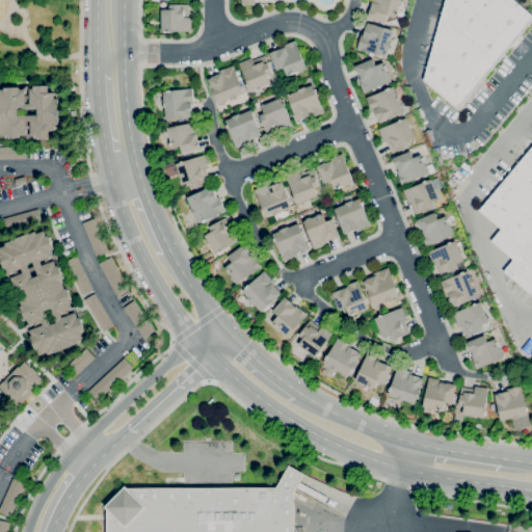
[(386,23),(368,18),(372,4),(371,4),(372,0),(401,0),(402,1),(401,5),(399,6),(396,18),(388,16),(386,23)]
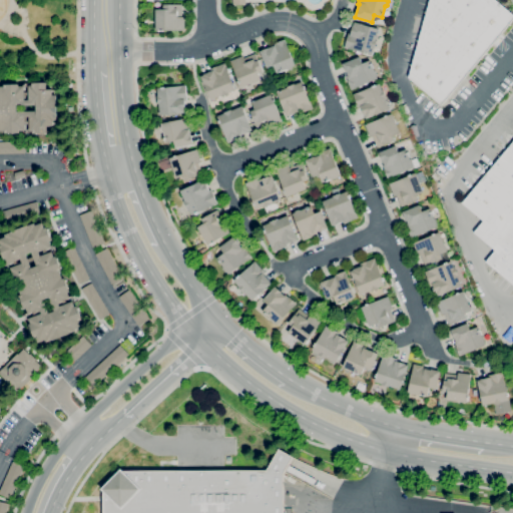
[(512,19),(441,105),(409,77),(429,0),(494,0),(512,15),(512,19)]
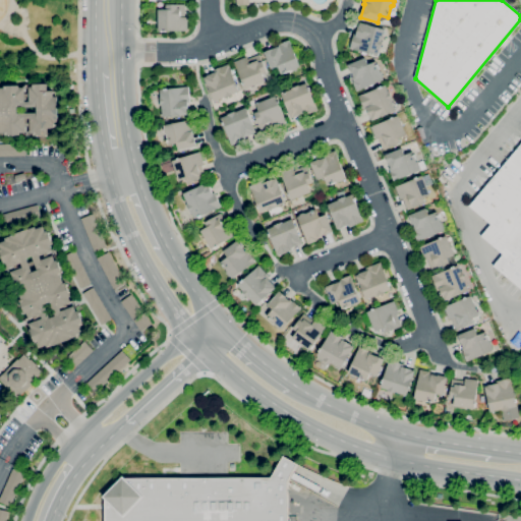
[(187,31),(159,31),(158,18),(158,9),(166,9),(166,4),(178,4),(178,7),(180,7),(180,17),(187,16),(187,31)]
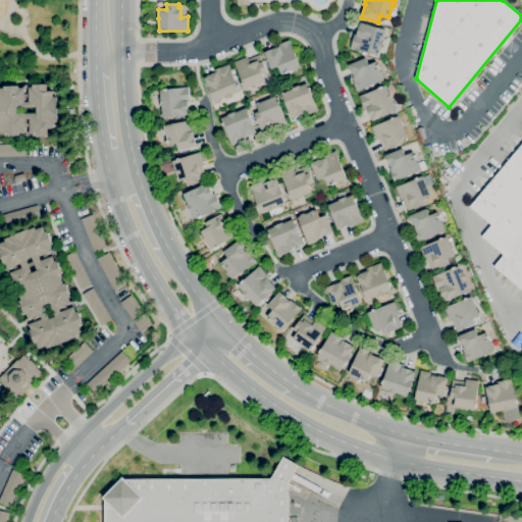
[(378,56),(351,48),(355,34),(357,34),(359,25),(360,27),(360,22),(385,30),(382,41),(383,42),(381,49),(380,48),(378,56)]
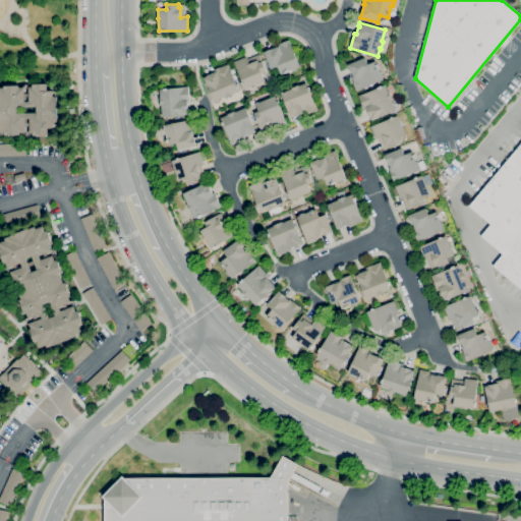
[(281,74),(278,67),(271,69),(265,52),(279,46),(278,44),(289,40),(299,67),(296,68),(297,70),(292,71),(292,70),(281,74)]
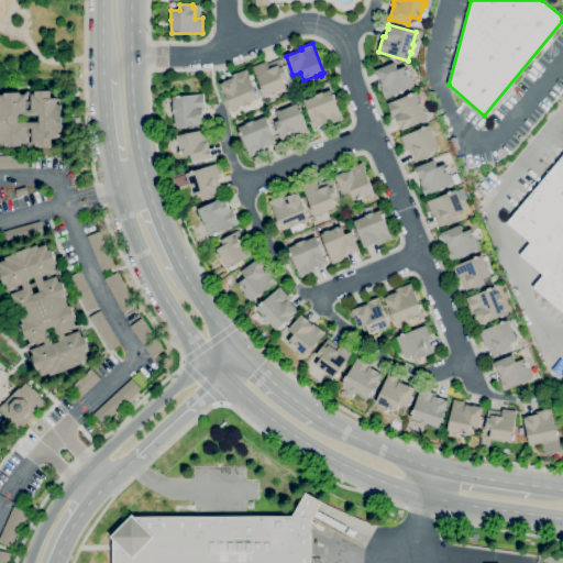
[(265,96),(252,67),(266,62),(267,63),(278,58),(282,67),(283,66),(288,77),(283,79),(286,87),(265,96)]
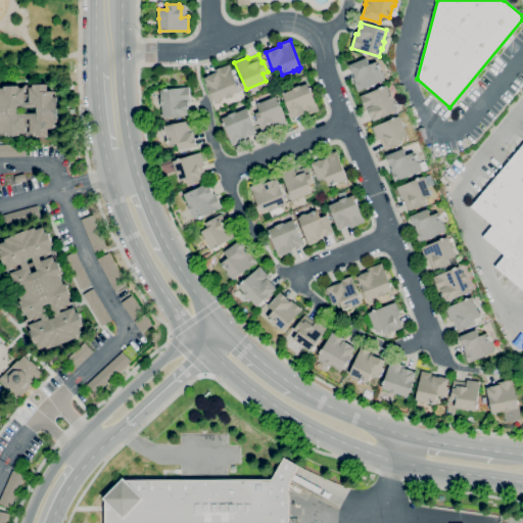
[(358,91),(353,82),(357,81),(353,74),(352,74),(349,65),(366,58),(369,64),(377,61),(381,72),(383,73),(385,77),(384,79),(385,80),(358,91)]
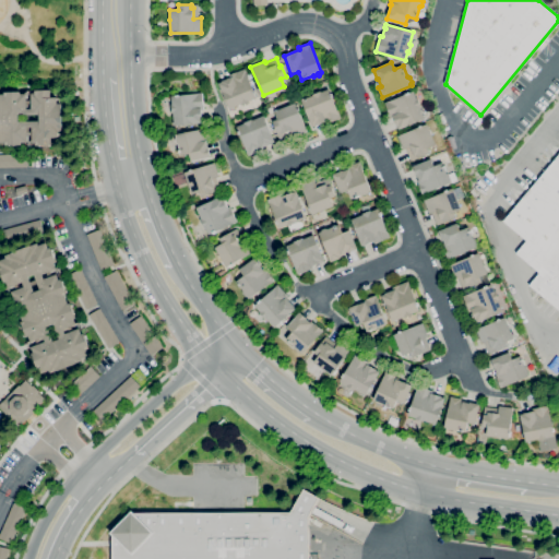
[(229,108),(218,82),(230,78),(229,75),(245,69),(257,97),(249,100),(250,102),(241,105),(241,104),(229,108)]
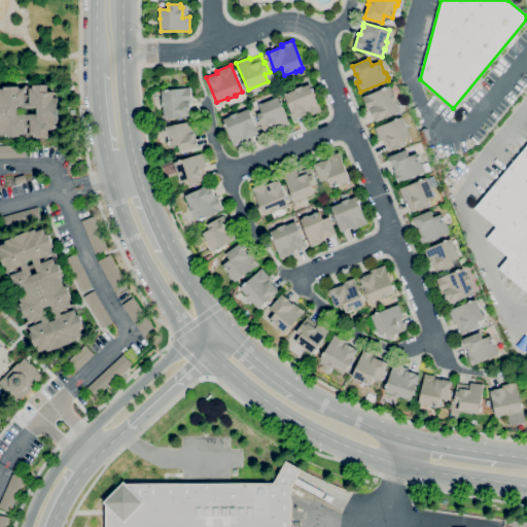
[(294,118),(284,95),(295,90),(294,89),(302,85),(303,86),(310,83),(321,111),(306,117),(305,114),(294,118)]
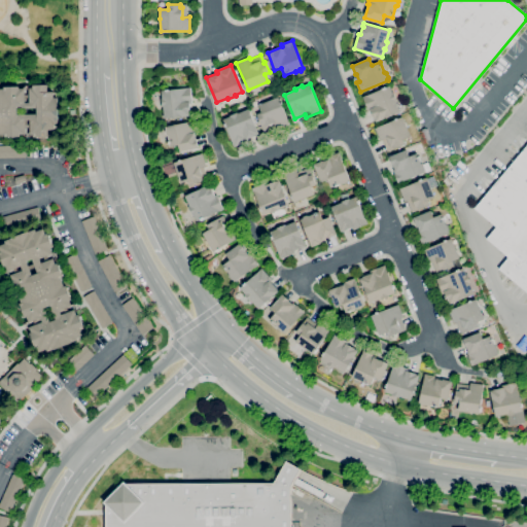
[(59,98),(59,125),(55,125),(55,130),(49,130),(49,137),(34,137),(34,135),(32,135),(32,137),(27,137),(27,135),(21,135),(21,136),(5,137),(5,135),(0,135),(0,89),(4,89),(4,86),(20,85),(20,88),(26,88),(26,85),(31,85),(31,88),(33,88),(33,84),(48,84),(48,92),(55,91),(55,98),(59,98)]
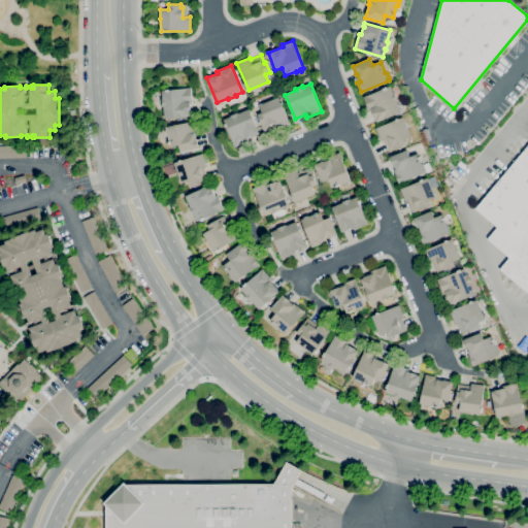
[(376,123),(371,111),(369,111),(363,97),(391,86),(394,92),(395,92),(399,101),(397,101),(401,112),(376,123)]
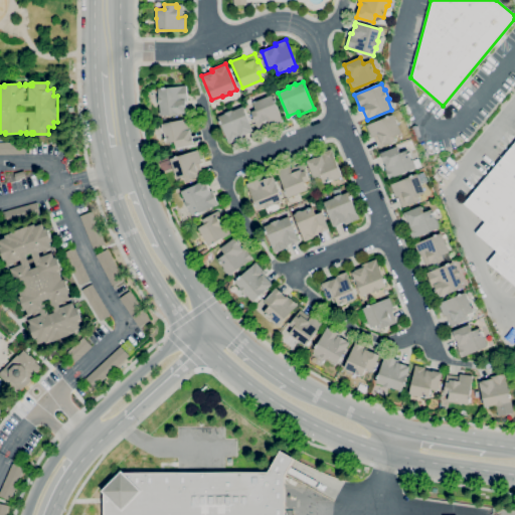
[(161,116),(160,106),(159,106),(157,88),(187,86),(188,101),(185,101),(186,113),(161,116)]
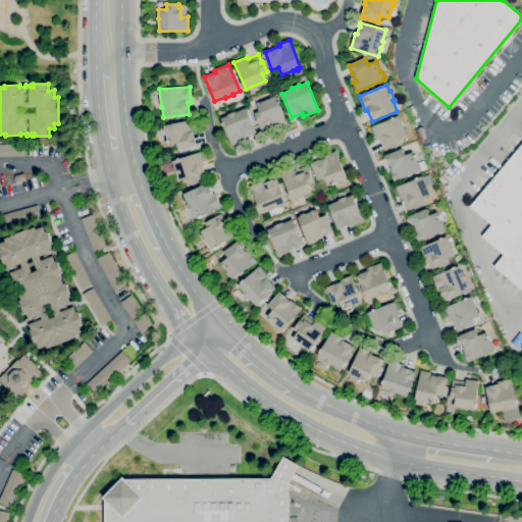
[(262,131),(255,113),(259,111),(256,104),(275,96),(286,123),(274,128),(273,125),(262,131)]
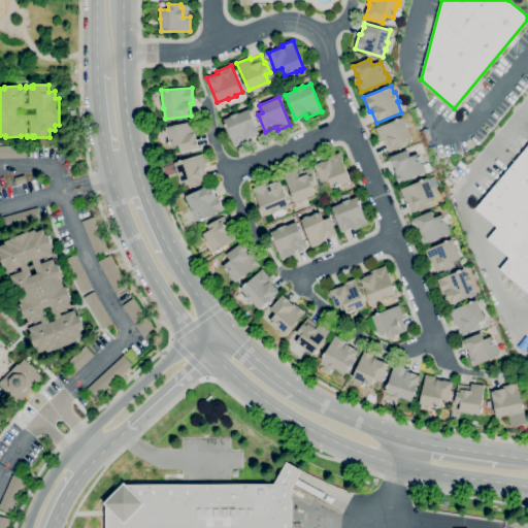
[(234,147),(223,120),(230,117),(230,116),(237,113),(249,109),(259,135),(245,140),(246,142),(234,147)]
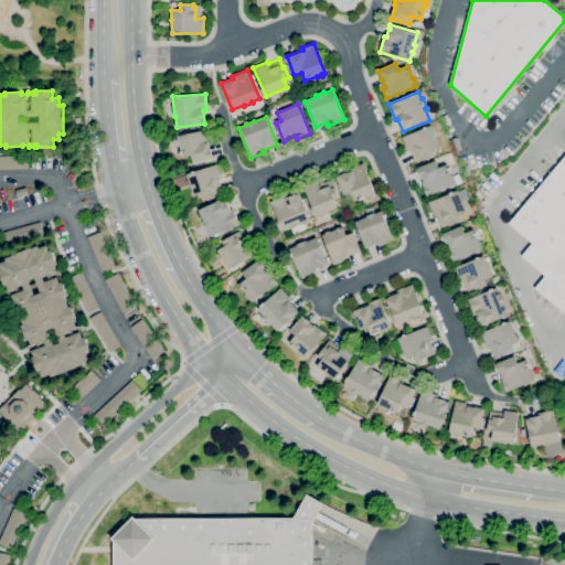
[(414,163),(409,151),(407,151),(402,137),(425,128),(424,127),(432,124),(441,147),(433,150),(435,155),(414,163)]
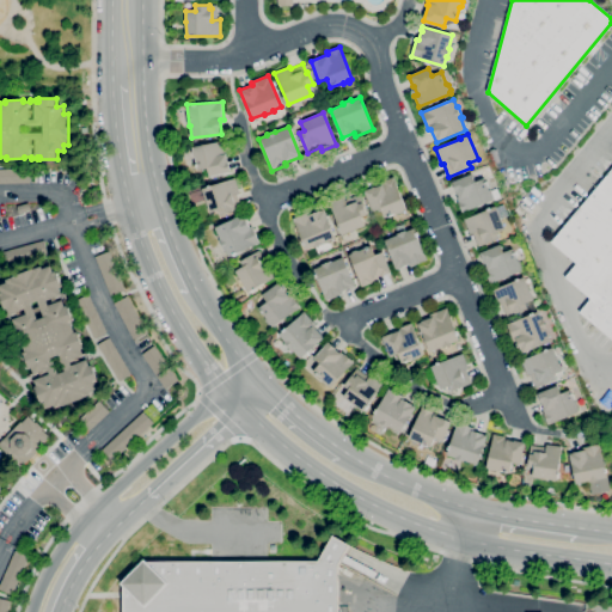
[(209,176),(208,167),(197,170),(195,157),(193,155),(193,152),(194,150),(193,147),(226,139),(230,152),(226,152),(230,171),(209,176)]
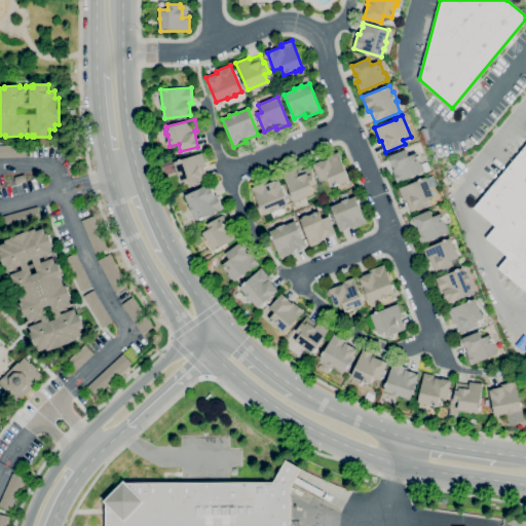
[(525,292),(498,268),(508,257),(486,238),(496,227),(474,208),(525,145),(525,292)]
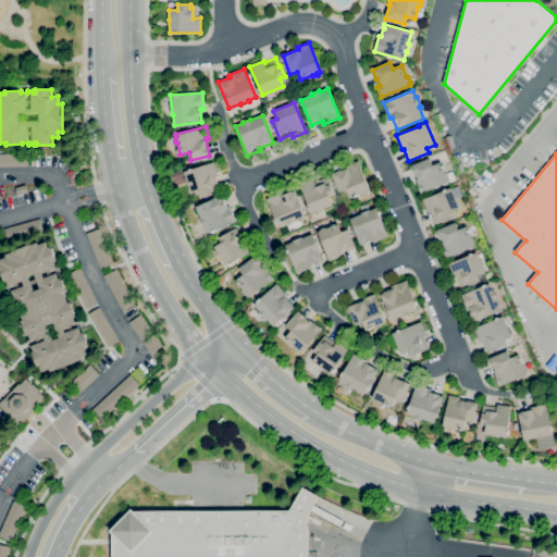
[(420,193),(416,180),(417,180),(411,165),(431,157),(434,164),(441,162),(445,172),(446,171),(449,178),(447,180),(448,182),(420,193)]
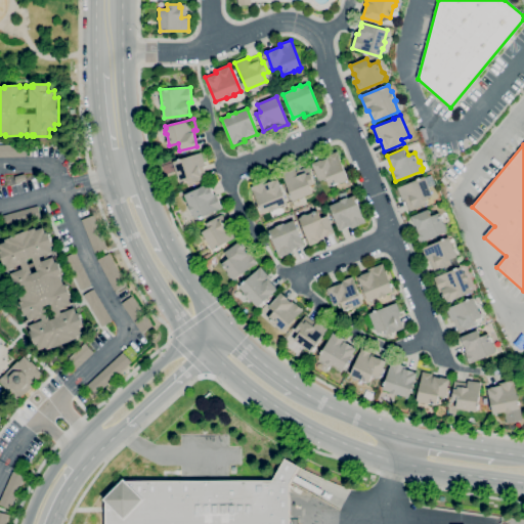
[(330,186),(326,178),(318,181),(311,164),(320,160),(321,161),(328,159),(326,156),(337,151),(348,179),(345,180),(345,181),(341,183),(340,182),(330,186)]
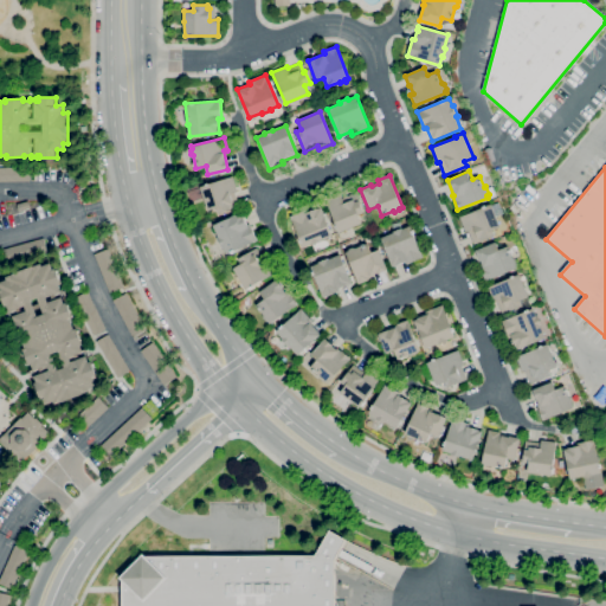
[(218,213),(217,207),(208,211),(200,187),(232,176),(238,191),(234,192),(238,206),(218,213)]
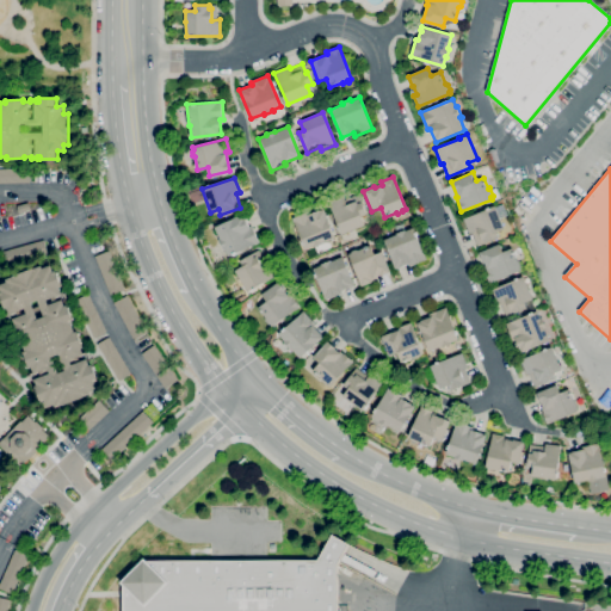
[(341,234),(329,203),(343,198),(343,199),(344,198),(346,204),(356,201),(357,203),(362,202),(366,215),(362,216),(365,226),(341,234)]
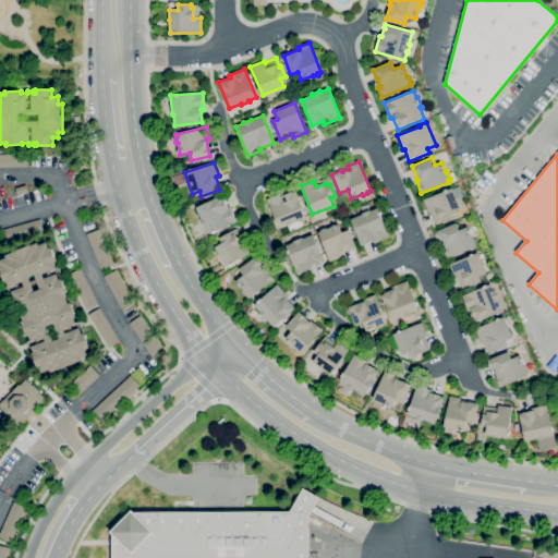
[(17,195),(15,189),(26,185),(28,192),(17,195)]
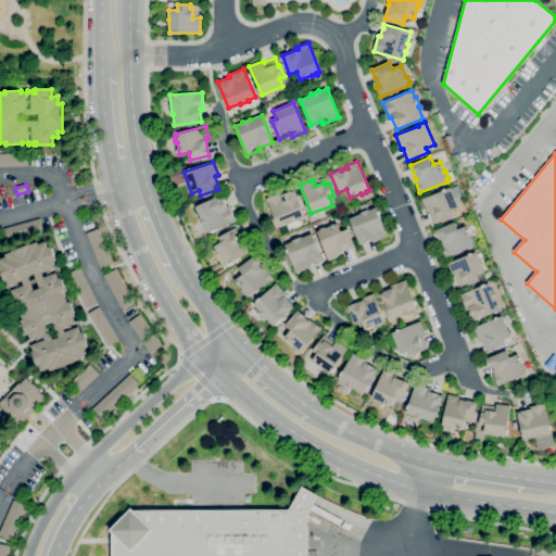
[(432,225),(421,199),(450,187),(458,209),(451,212),(453,216),(432,225)]
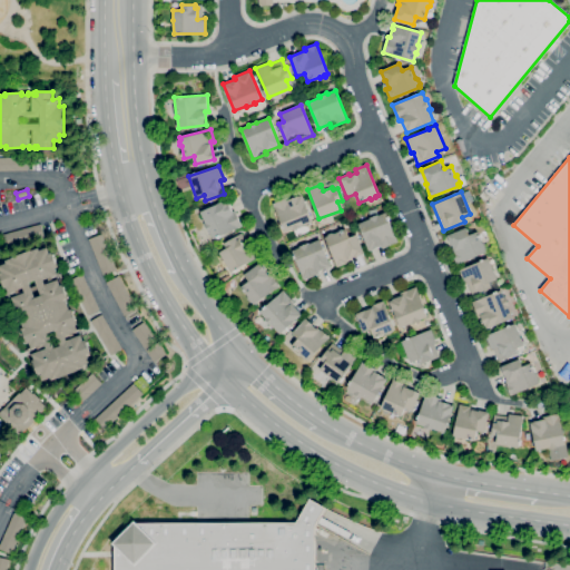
[(284,234),(272,204),(287,197),(288,199),(297,196),(302,195),(313,222),(301,226),(302,227),(293,231),(284,234)]
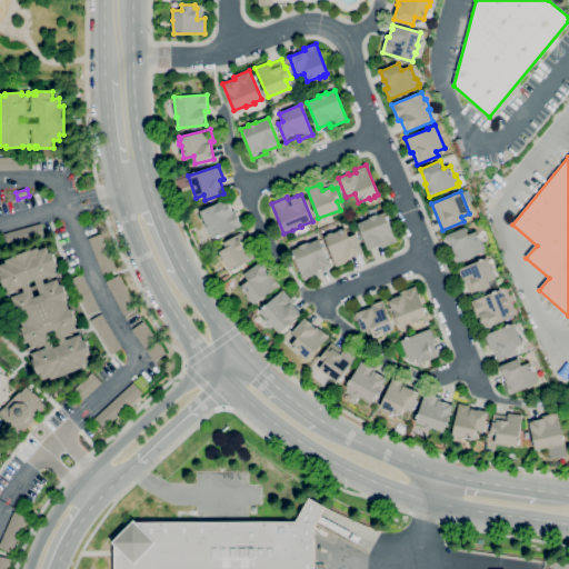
[(212,239),(210,232),(209,233),(199,211),(226,199),(227,203),(228,202),(232,212),(236,211),(242,226),(212,239)]
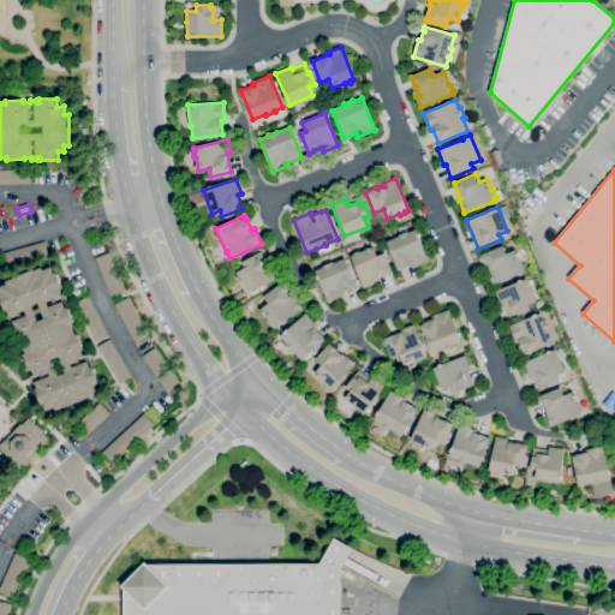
[(398,270),(386,242),(399,237),(399,234),(407,231),(408,233),(416,230),(429,261),(411,268),(411,266),(401,270),(401,269),(398,270)]
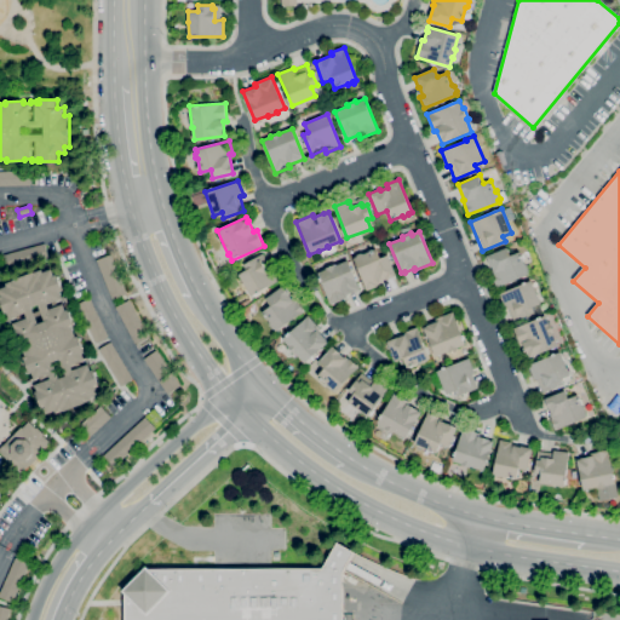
[(9,270),(4,256),(44,244),(49,258),(9,270)]
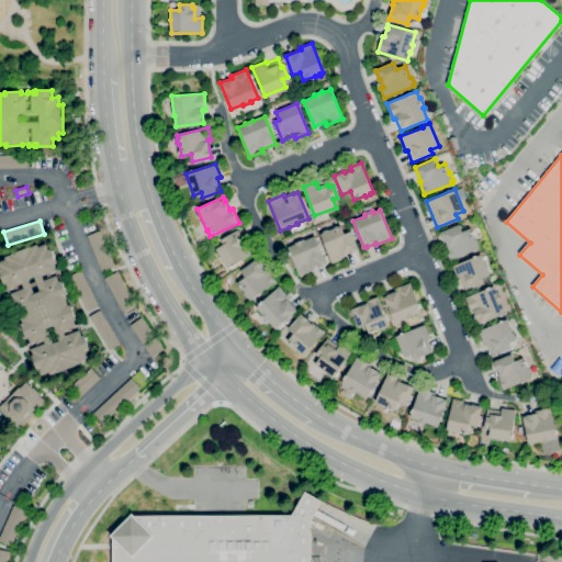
[(450,261),(446,248),(448,247),(446,242),(445,242),(440,232),(460,224),(462,231),(472,227),(481,249),(450,261)]
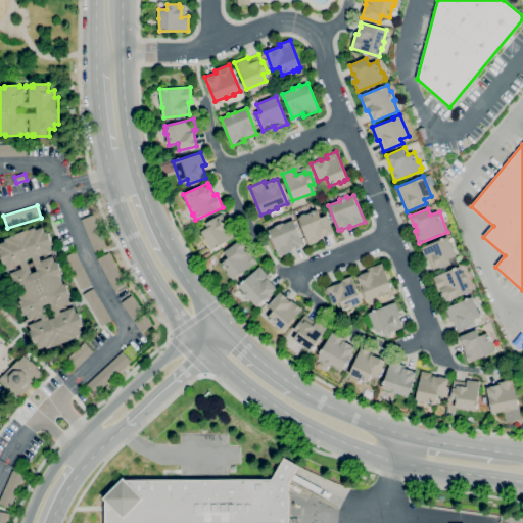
[(308,245),(298,218),(301,217),(300,216),(305,214),(305,215),(318,209),(322,218),(327,216),(334,234),(318,240),(318,241),(308,245)]
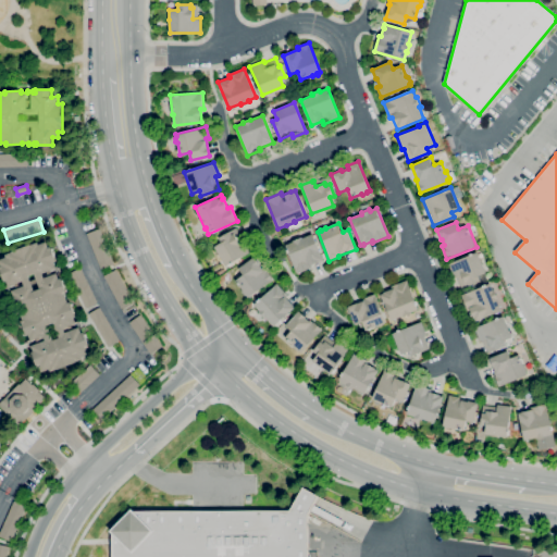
[(225,267),(214,247),(222,243),(219,237),(234,229),(239,238),(237,239),(238,243),(245,238),(251,249),(248,251),(248,252),(225,267)]
